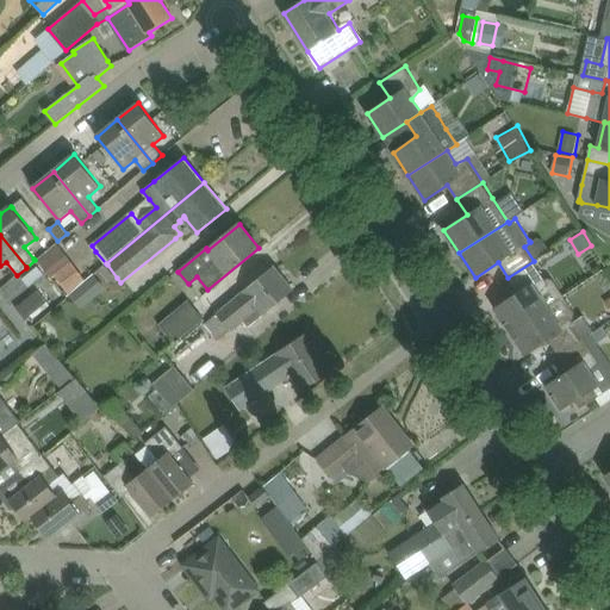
[(49,250),(37,260),(51,278),(54,275),(64,268),(49,250)]
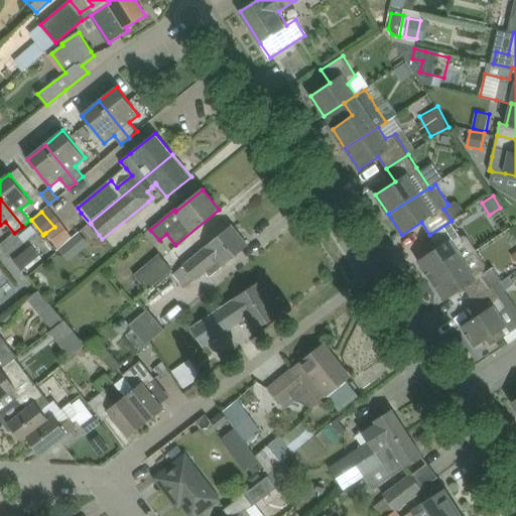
[(437,247),(418,260),(431,280),(464,259),(457,249),(465,240),(462,236),(452,221),(429,235),(437,247)]
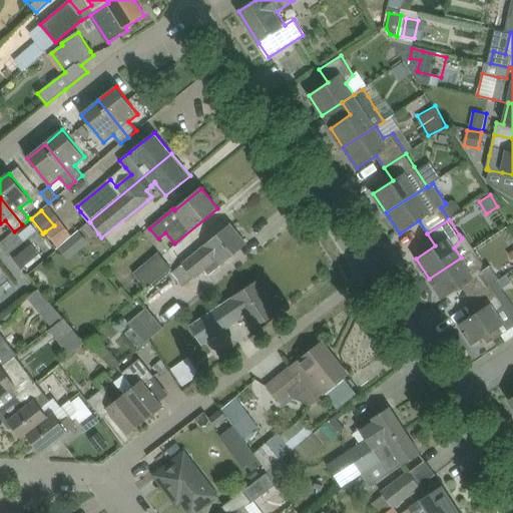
[(181,265),(170,274),(182,288),(192,280),(205,270),(209,275),(219,267),(246,243),(230,223),(181,265)]
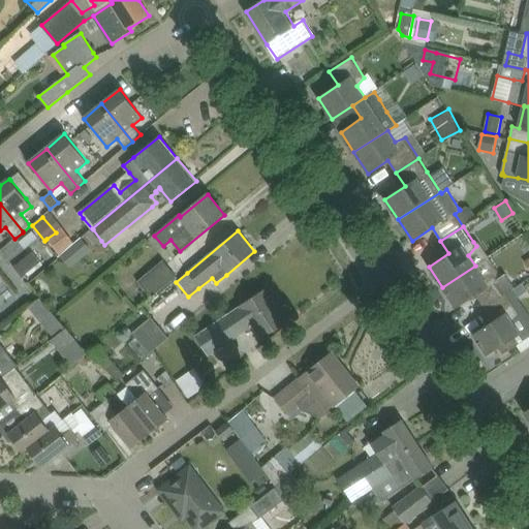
[(82,239),(74,245),(85,255),(92,249),(82,239)]
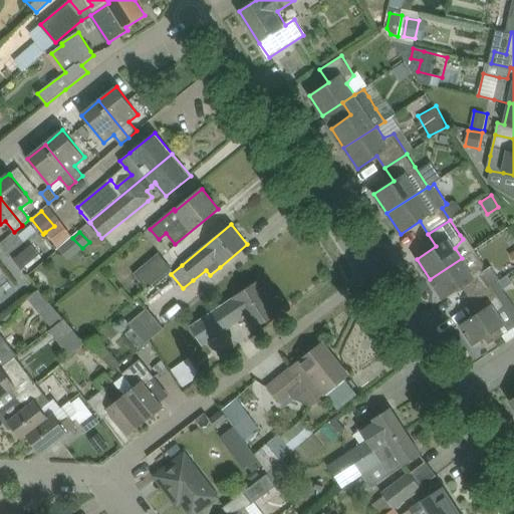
[(32,244),(22,252),(30,262),(40,254),(32,244)]
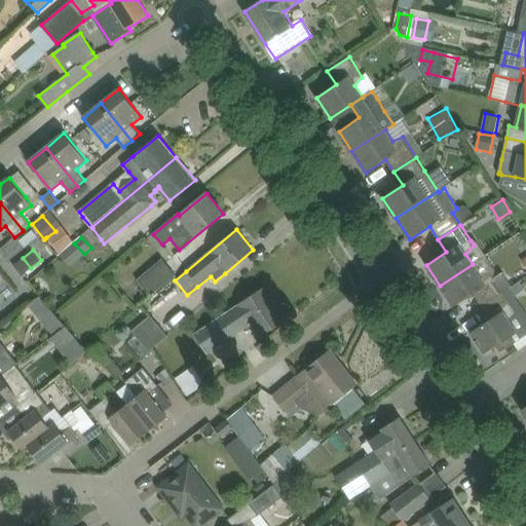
[(162,259),(138,279),(151,295),(175,274),(162,259)]
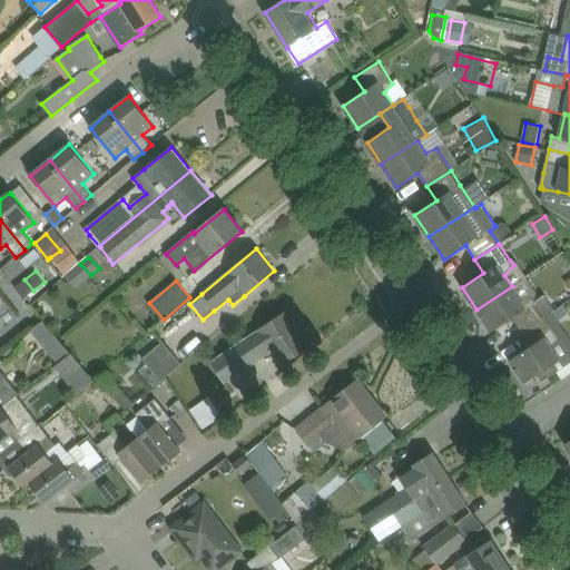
[(512,286),(477,310),(491,332),(512,317),(521,332),(546,316),(552,312),(556,311),(544,295),(536,301),(534,298),(532,294),(520,298),(512,286)]
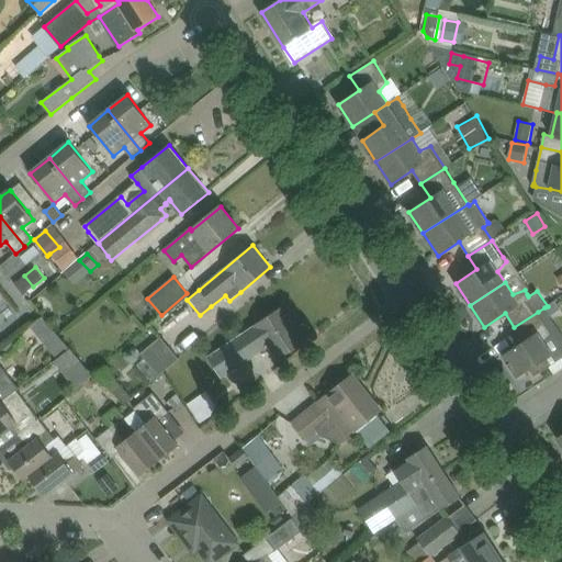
[(555,301),(546,308),(550,315),(560,308),(555,301)]
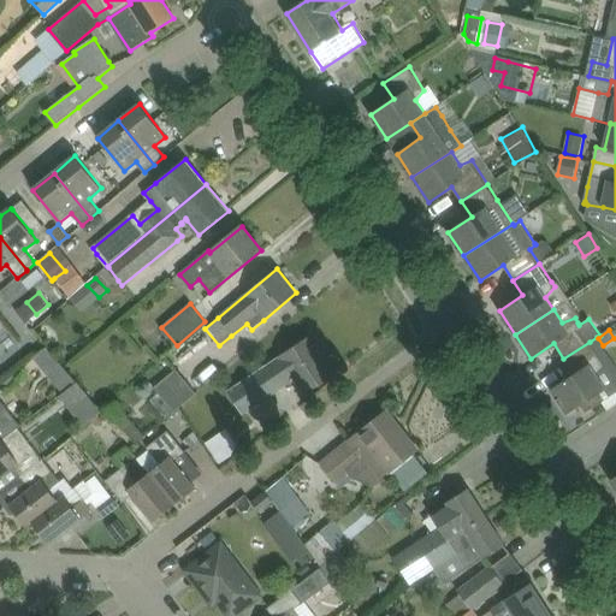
[(311,336),(227,391),(243,414),(295,379),(306,394),(336,374),(335,372),(333,373),(311,338),(312,338),(311,336)]
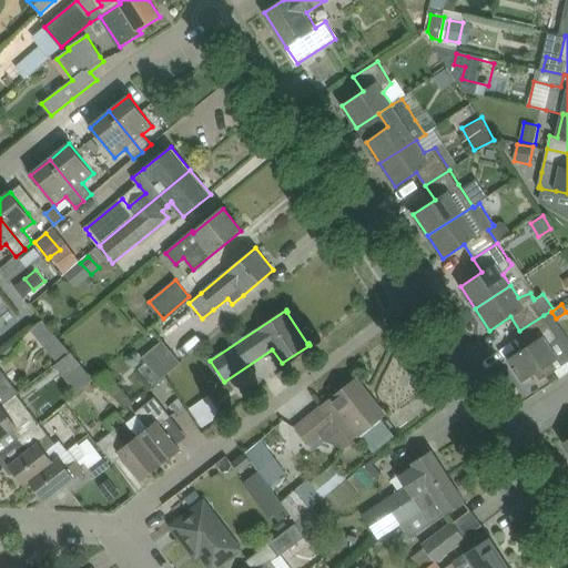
[(529,345),(508,358),(523,382),(536,373),(540,381),(556,371),(558,369),(553,362),(558,358),(550,346),(558,337),(544,315),(519,331),(529,345)]
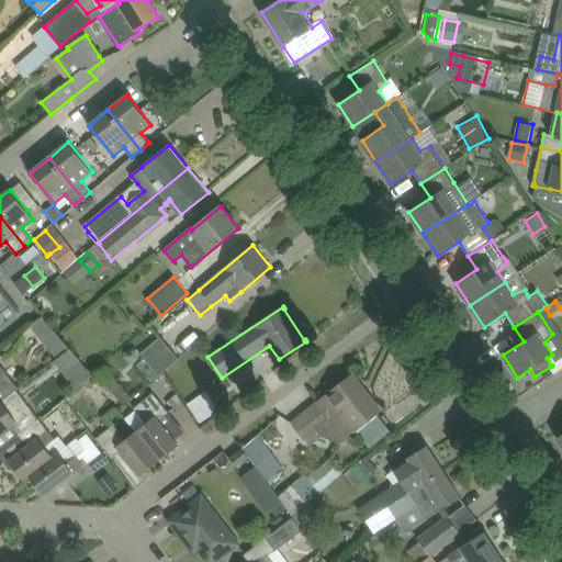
[(44,315),(30,326),(41,338),(54,327),(44,315)]
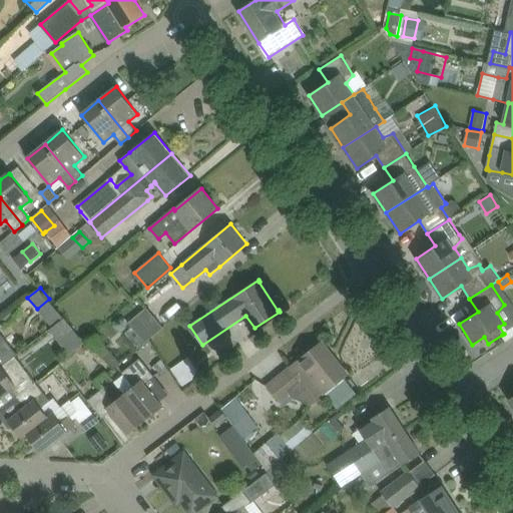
[(147,308),(128,323),(145,343),(163,327),(147,308)]
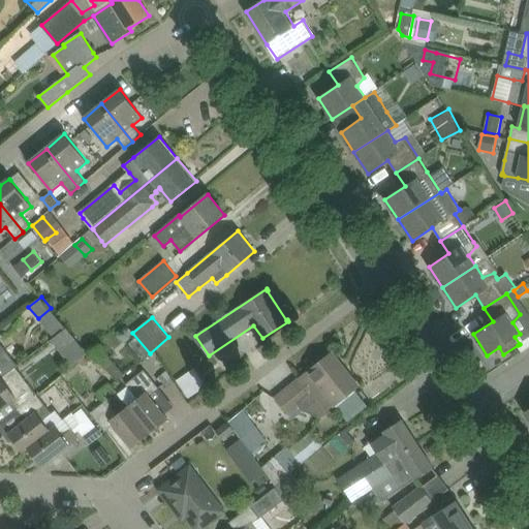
[(67,328),(52,340),(57,346),(72,334),(67,328)]
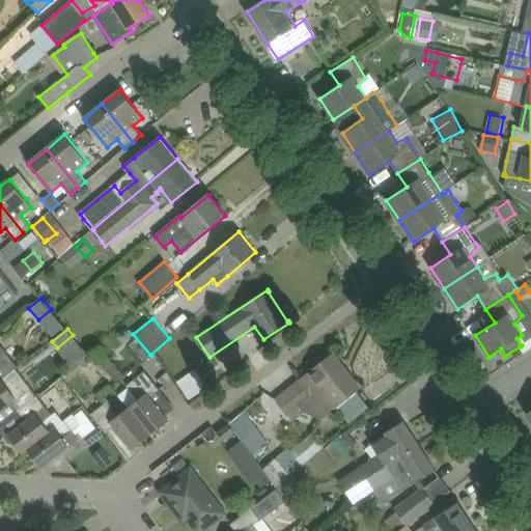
[(0,382),(3,380),(17,369),(19,368),(0,343),(0,382)]
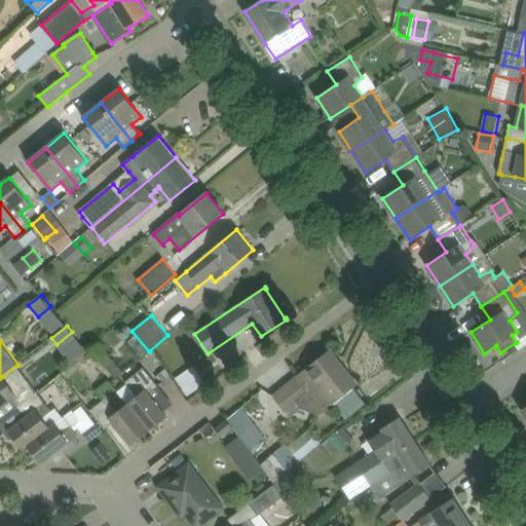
[(99,342),(91,349),(116,378),(124,372),(99,342)]
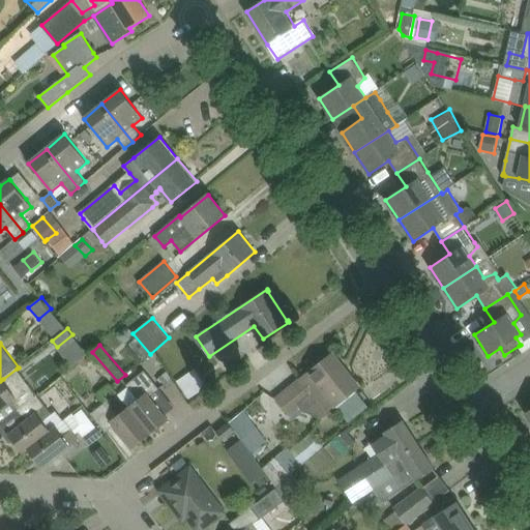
[(332,354),(276,399),(290,417),(300,408),(302,411),(304,412),(320,418),(326,413),(327,412),(335,406),(355,389),(359,387),(332,354)]
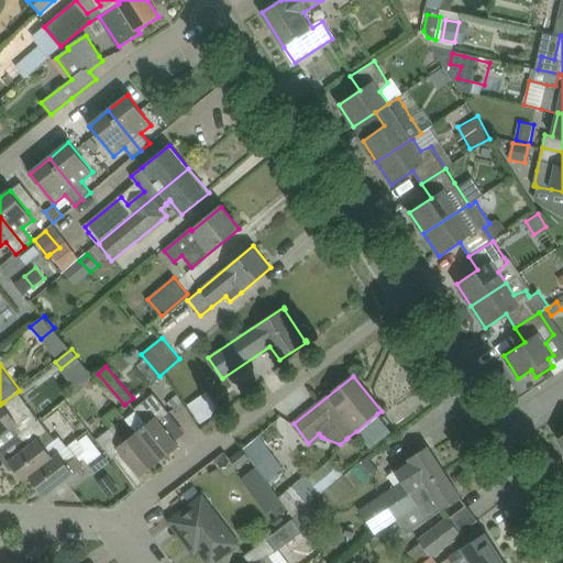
[(88,390),(95,384),(90,378),(84,385),(88,390)]
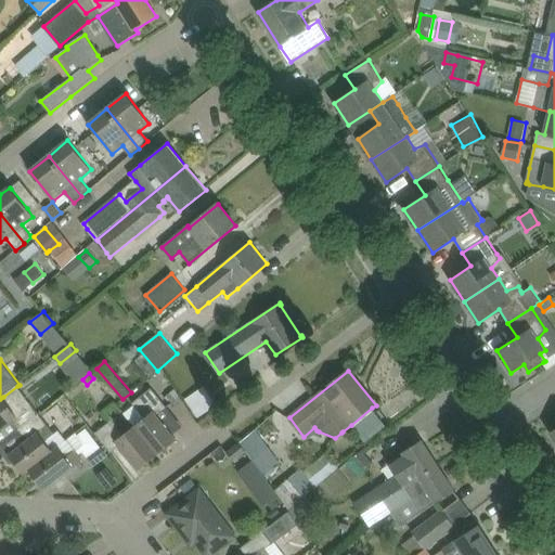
[(3,397),(0,399),(0,428),(11,421),(18,430),(39,414),(24,396),(17,386),(3,397)]
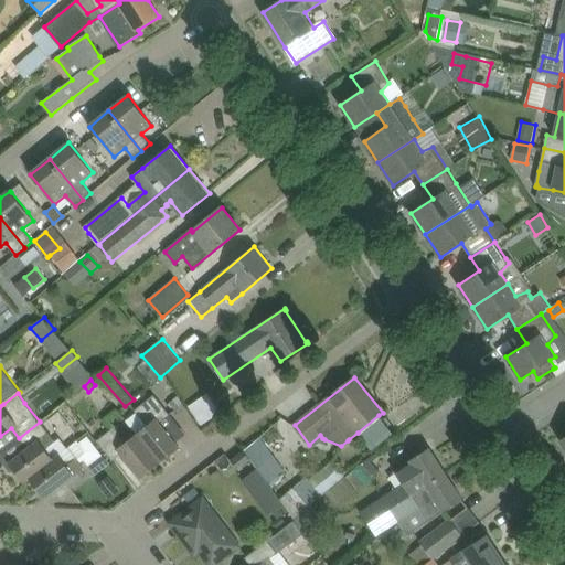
[(203,397),(189,406),(201,425),(220,413),(208,394),(203,397)]
